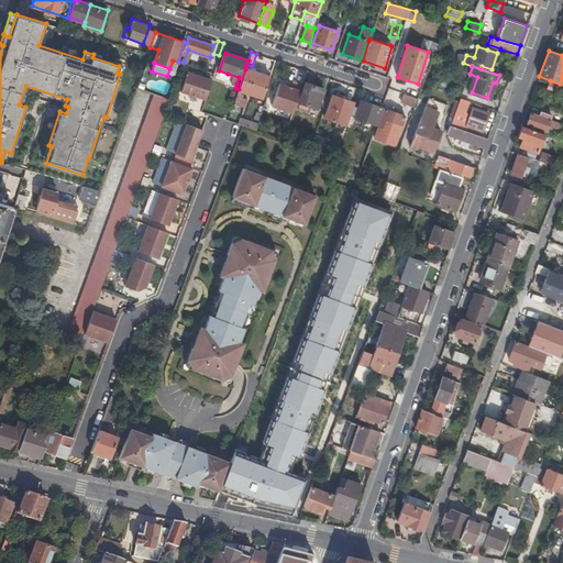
[(271,77),(245,69),(239,89),(239,90),(263,98),(271,77)]
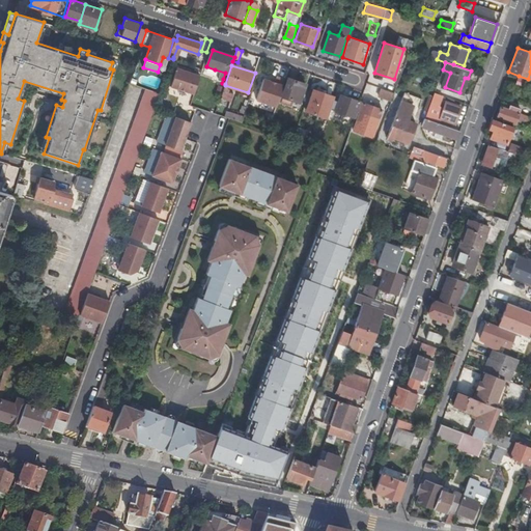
[(194,93),(200,75),(177,67),(171,86),(194,93)]
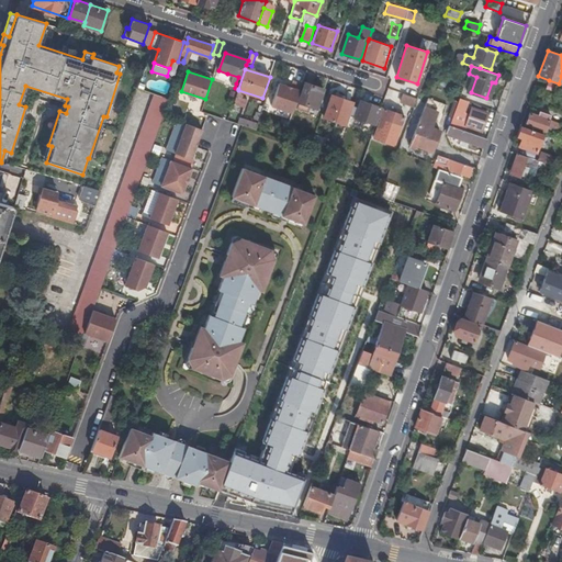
[(238,77),(227,74),(226,80),(236,83),(238,77)]
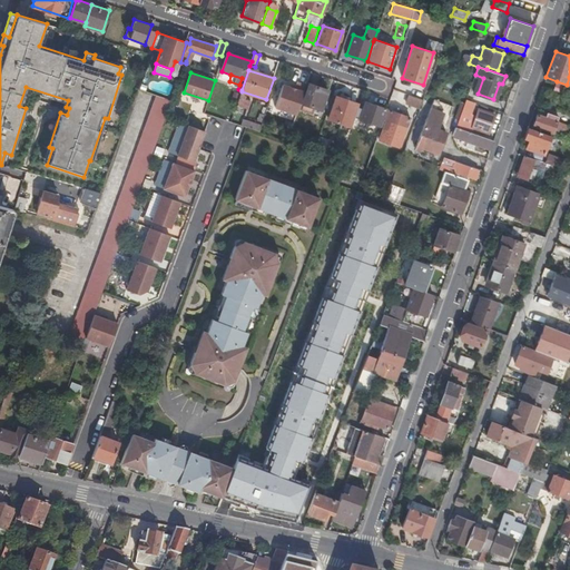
[(564,95),(568,86),(567,85),(557,81),(553,90),(564,95)]
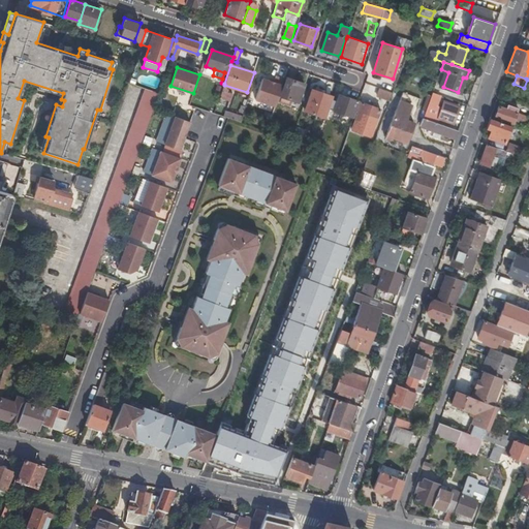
[(275,105),(284,79),(276,76),(274,82),(262,79),(255,99),(275,105)]
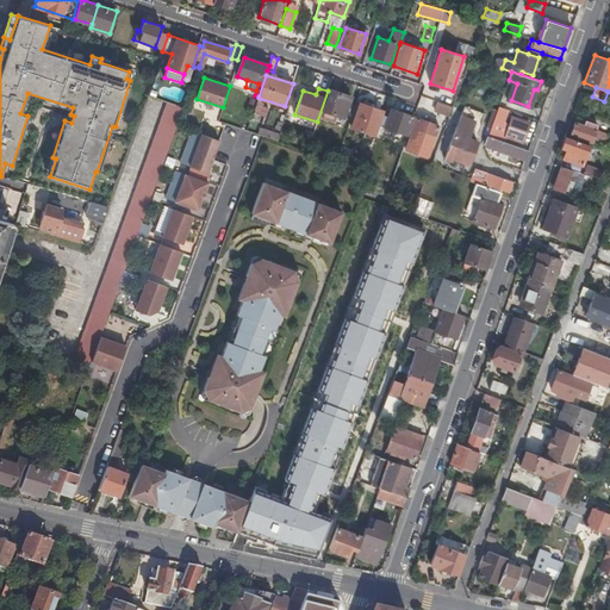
[(322,117),(334,120),(336,116),(343,118),(352,97),(331,89),(323,111),(324,111),(322,117)]
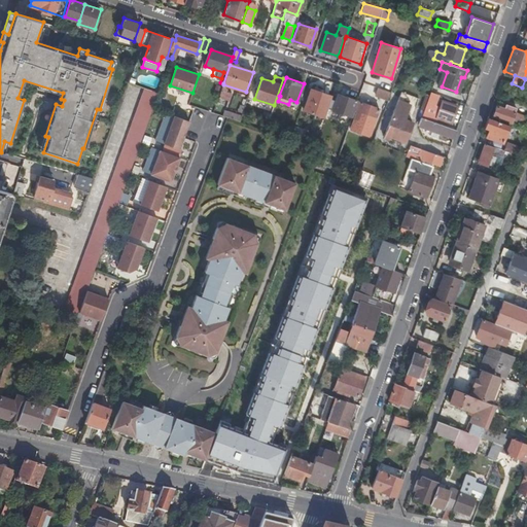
[(437,95),(441,96),(443,92),(436,90),(436,89),(432,86),(430,92),(437,95)]
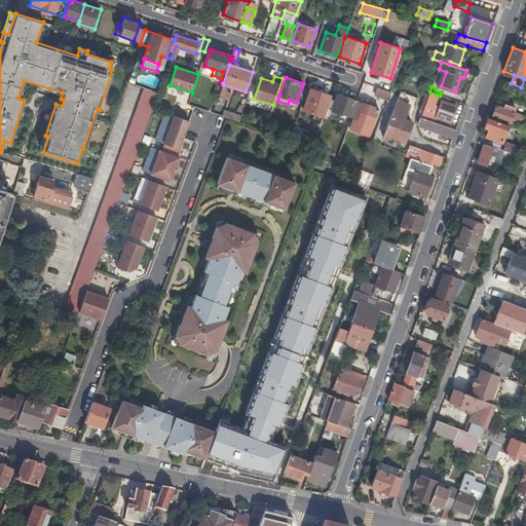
[(153,107),(158,92),(145,87),(118,160),(86,248),(63,311),(77,315),(79,310),(87,287),(95,268),(107,233),(118,202),(129,173),(141,142),(153,107)]
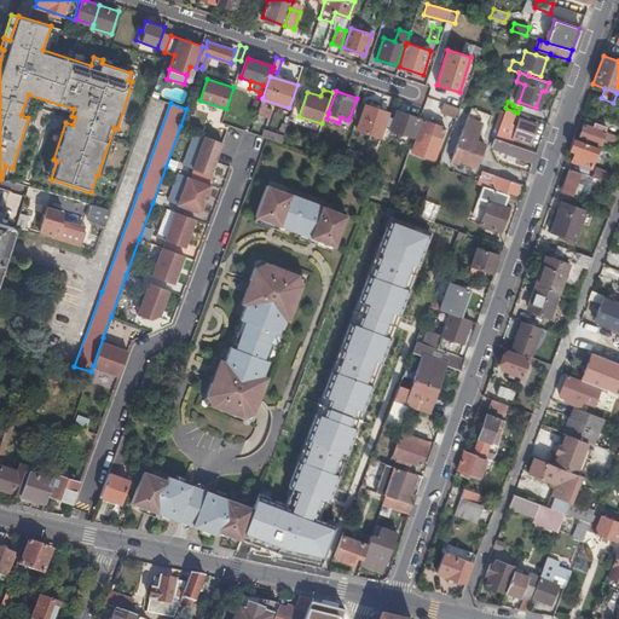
[(458,108),(445,103),(441,113),(456,116),(458,108)]
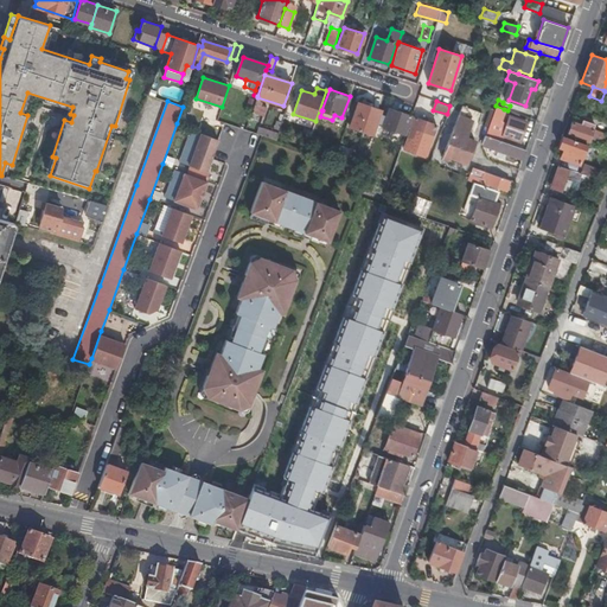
[(372,134),(381,110),(358,102),(350,127),(372,134)]
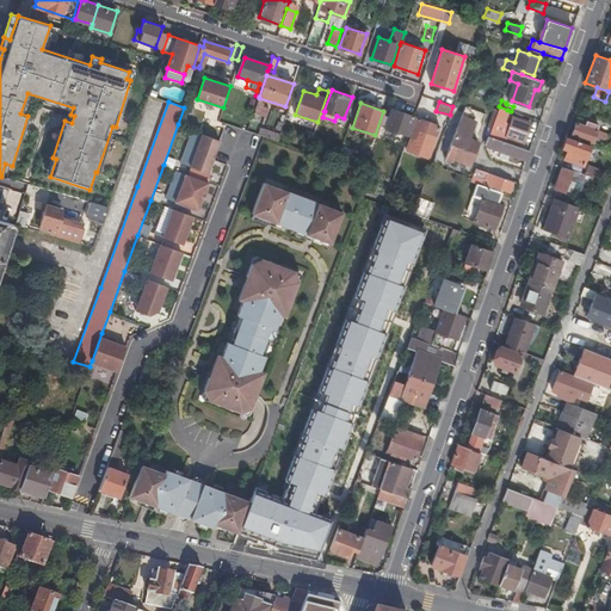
[(257,104),(253,112),(266,117),(269,107),(257,104)]
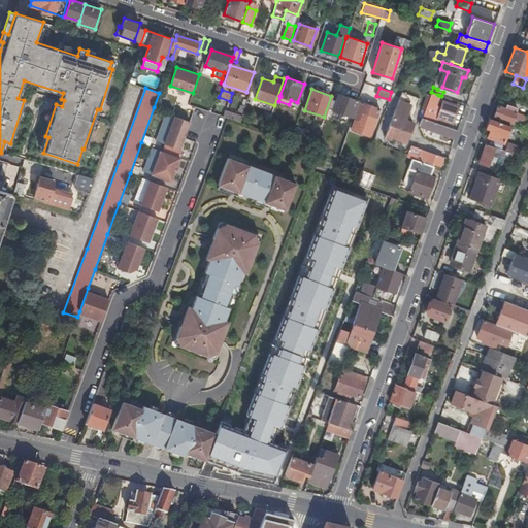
[(454,139),(457,130),(434,123),(436,117),(452,123),(458,107),(442,101),(440,106),(434,105),(438,95),(431,92),(423,114),(418,126),(435,132),(439,134),(454,139)]
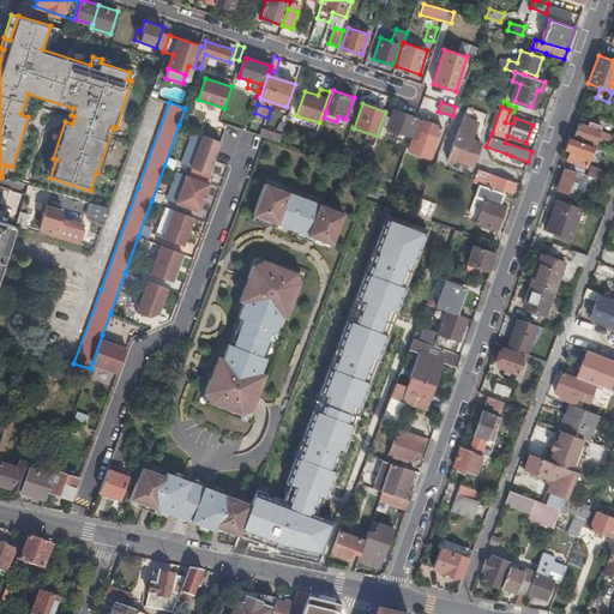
[(410,134),(416,116),(395,109),(391,116),(385,115),(383,125),(410,134)]
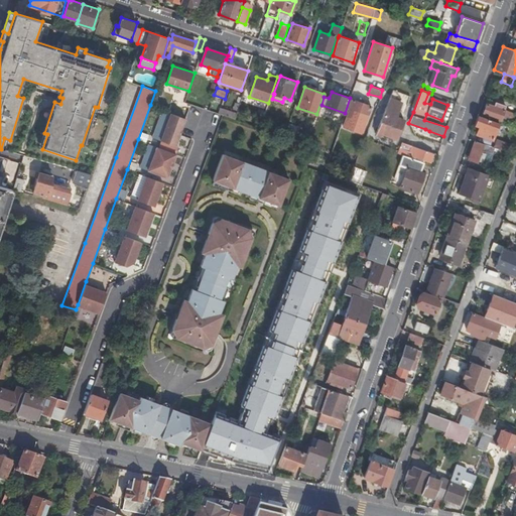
[(347,117),(365,123),(372,106),(351,99),(348,107),(350,108),(347,117)]
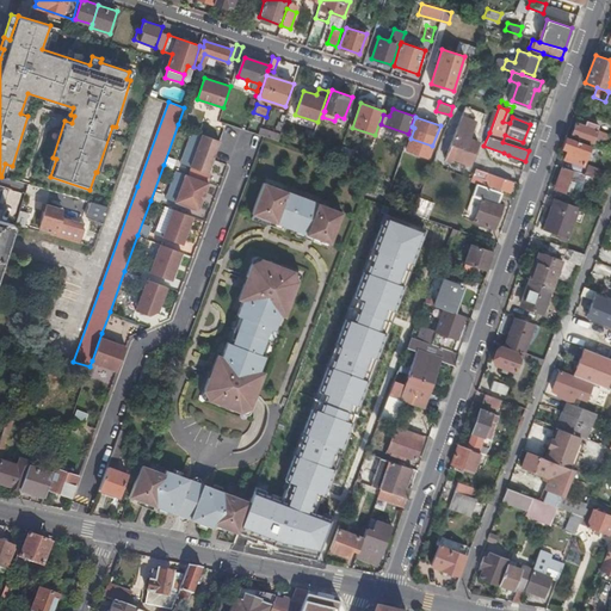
[(468,139),(475,122),(461,117),(445,156),(469,165),(477,142),(468,139)]
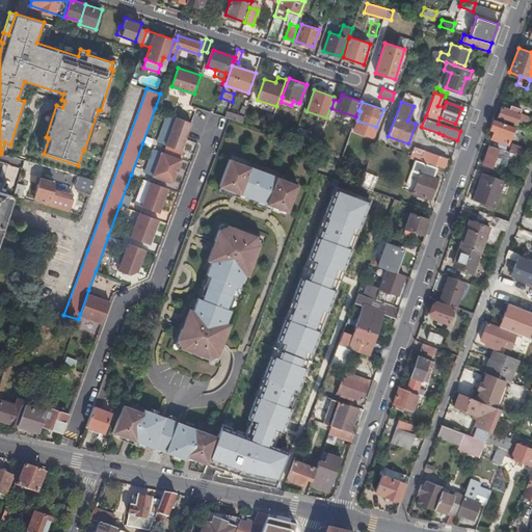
[(529,127),(531,117),(531,115),(521,112),(522,109),(510,105),(509,109),(502,107),(498,117),(515,124),(516,124),(529,127)]
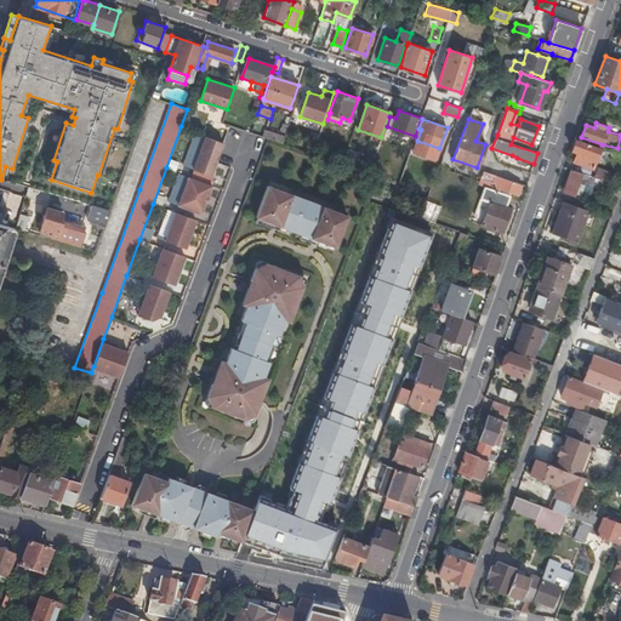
[(281,142),(284,136),(268,130),(266,137),(267,137),(281,142)]
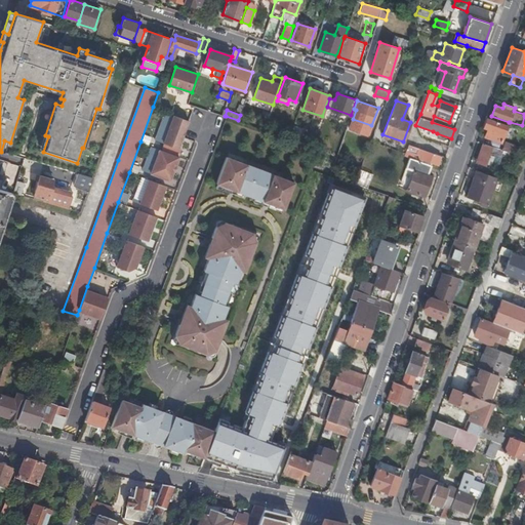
[(183,136),(189,120),(173,115),(163,143),(178,148),(183,136)]
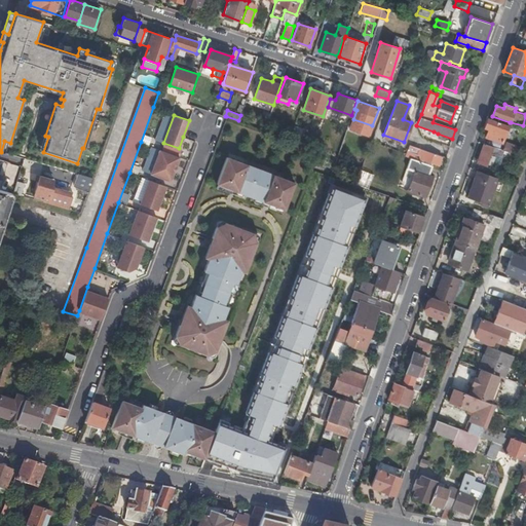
[(508,124),(488,117),(484,127),(488,128),(486,137),(501,142),(508,124)]
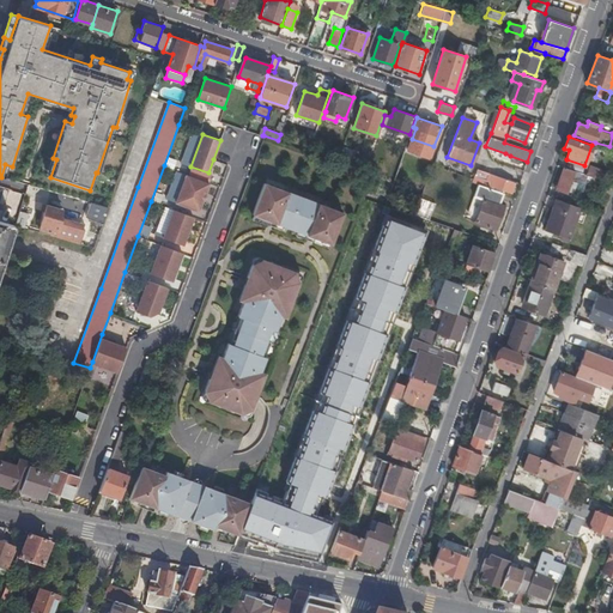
[(338,161),(340,156),(325,150),(323,156),(338,161)]
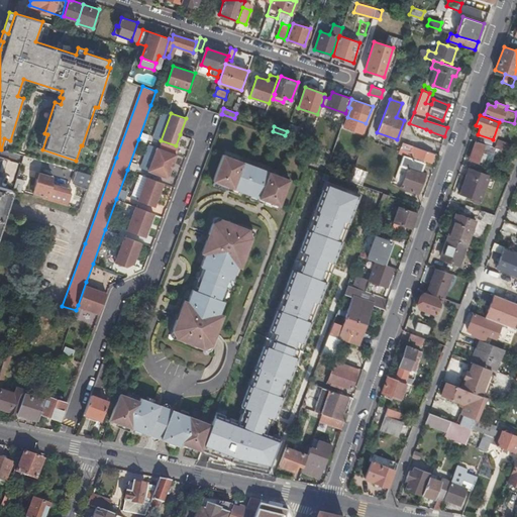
[(485,144),(476,140),(469,160),(478,163),(480,160),(485,144)]
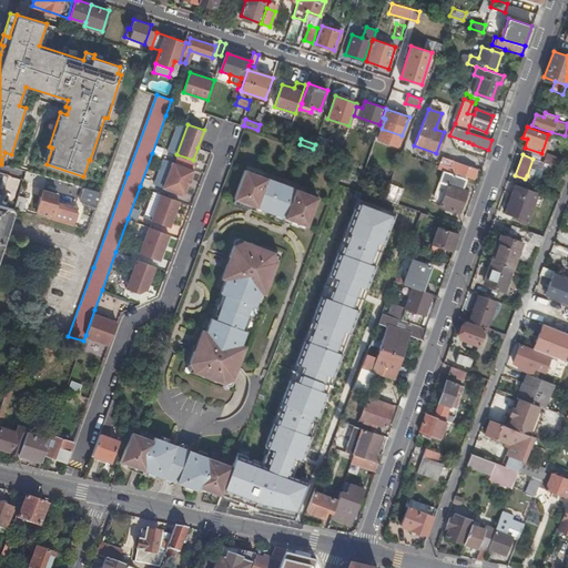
[(474,178),(477,169),(450,159),(448,162),(450,163),(450,166),(456,168),(455,171),(474,178)]
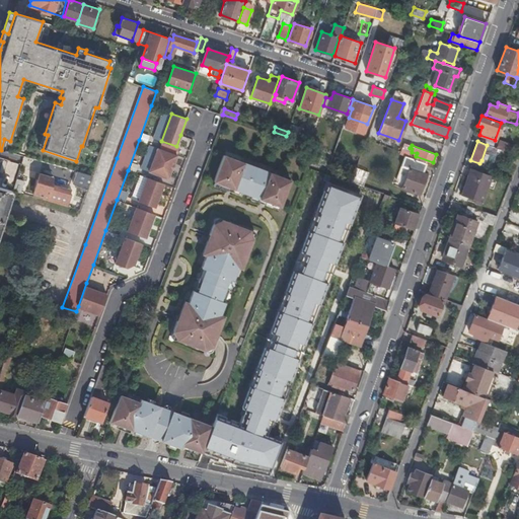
[(487,145),(482,160),(487,162),(490,153),(500,156),(502,150),(487,145)]
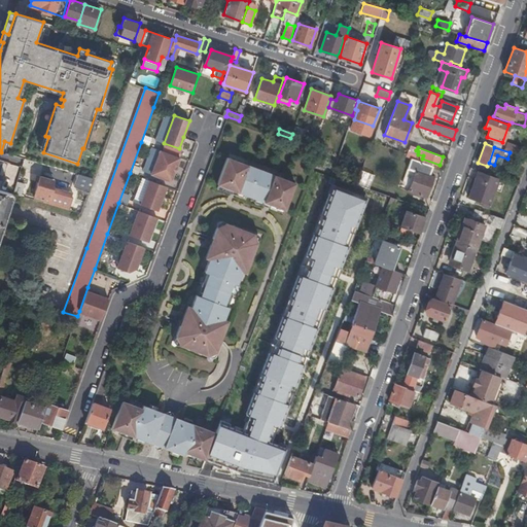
[(176,166),(179,156),(160,149),(151,174),(171,180),(174,171),(172,170),(174,165),(176,166)]
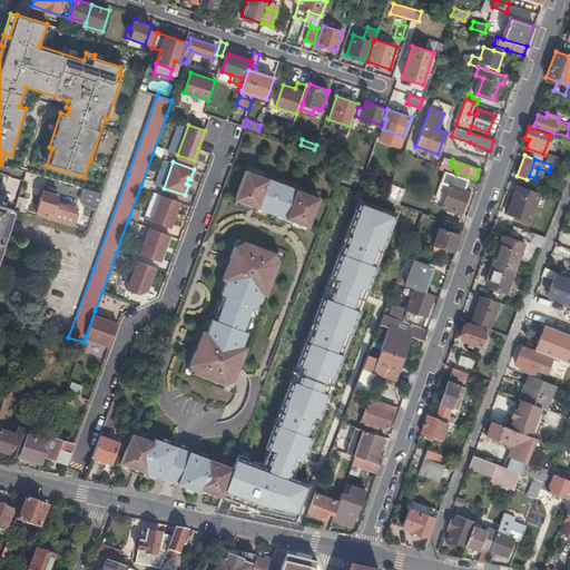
[(291,220),(305,226),(306,227),(317,197),(262,177),(244,169),(234,198),(235,199),(248,205),(249,202),(256,205),(255,207),(265,210),(275,215),(284,218),(285,215),(292,217),(291,220)]
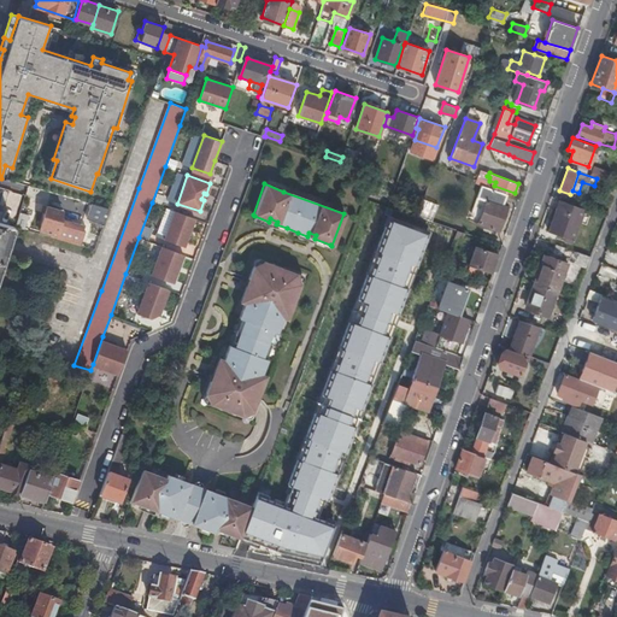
[(501,204),(505,193),(480,184),(469,218),(499,228),(506,206),(501,204)]
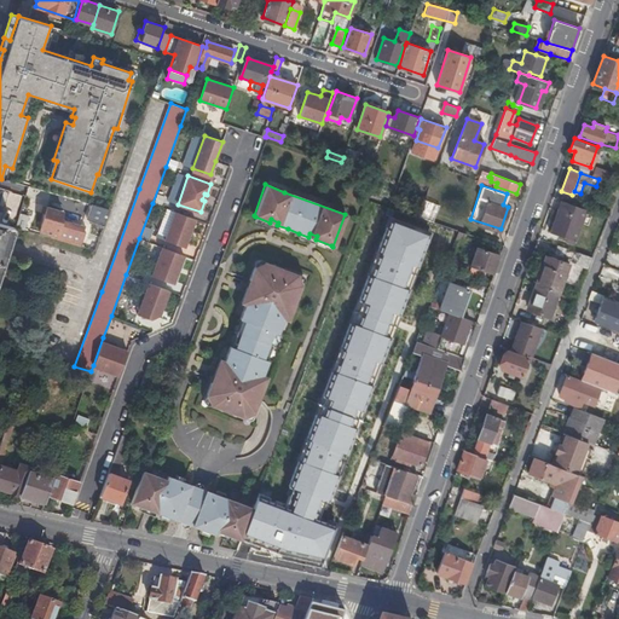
[(434,221),(439,204),(422,200),(418,217),(434,221)]
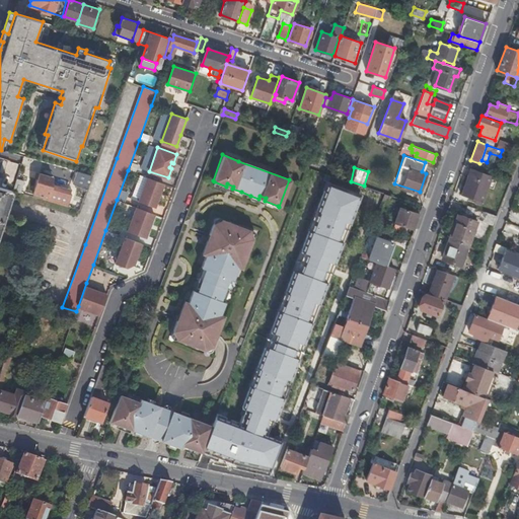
[(492,175),(470,168),(461,195),(483,202),(488,186),(492,175)]
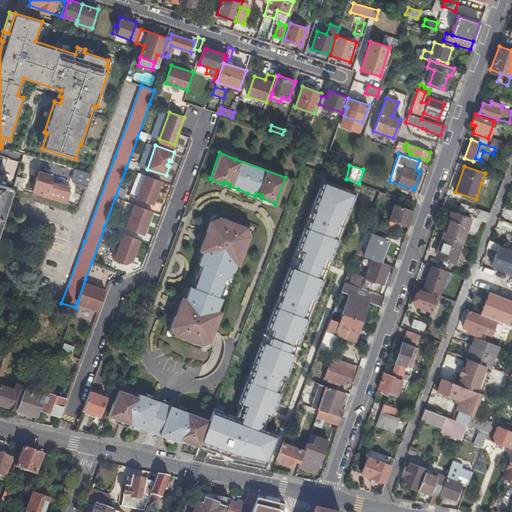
[(90,172),(77,169),(72,182),(85,186),(90,172)]
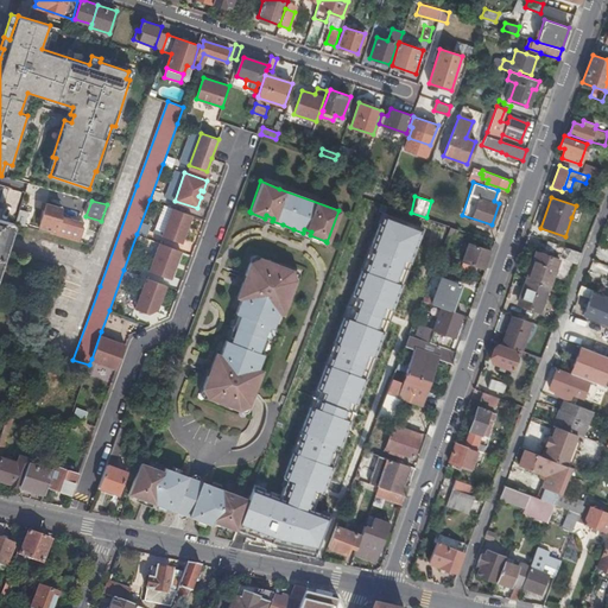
[(63,209),(46,204),(39,228),(51,232),(51,234),(80,242),(84,225),(61,217),(63,209)]
